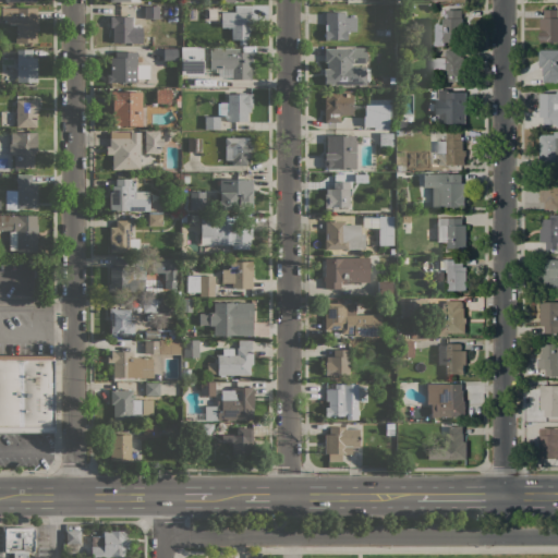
[(144,5),(158,5),(158,19),(144,19),(144,5)]
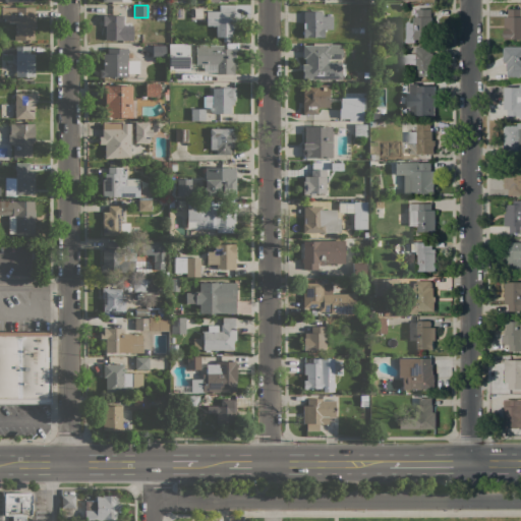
[(234,5),(234,12),(235,12),(235,29),(233,29),(233,37),(229,37),(229,42),(223,42),(223,37),(215,37),(215,25),(206,25),(206,20),(203,20),(203,12),(206,12),(206,11),(219,11),(219,5),(234,5)]
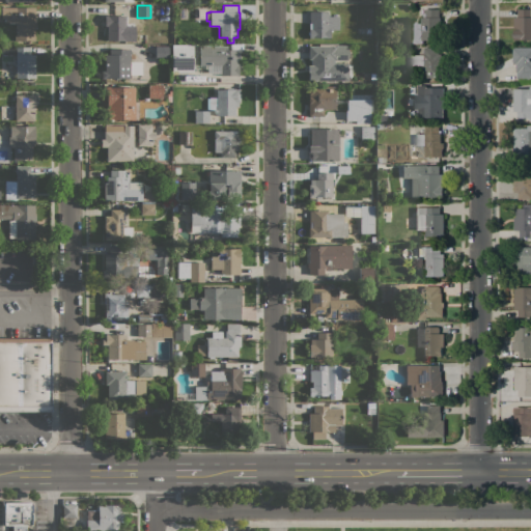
[(1,7),(34,7),(34,40),(14,40),(14,35),(16,35),(16,24),(8,24),(8,22),(5,22),(3,22),(3,19),(1,19),(1,16),(0,16),(0,9),(1,9),(1,7)]
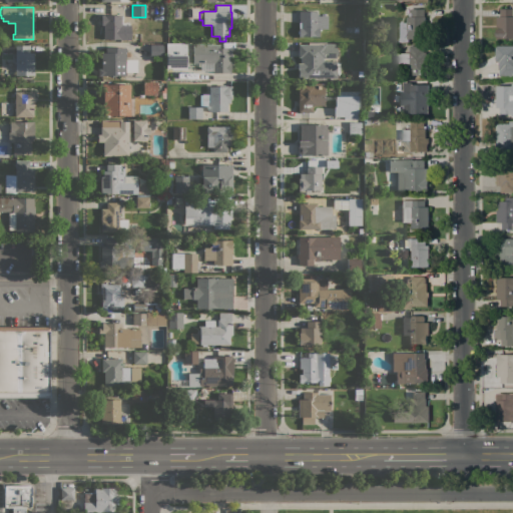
[(171,8),(180,8),(180,18),(171,18),(171,8)]
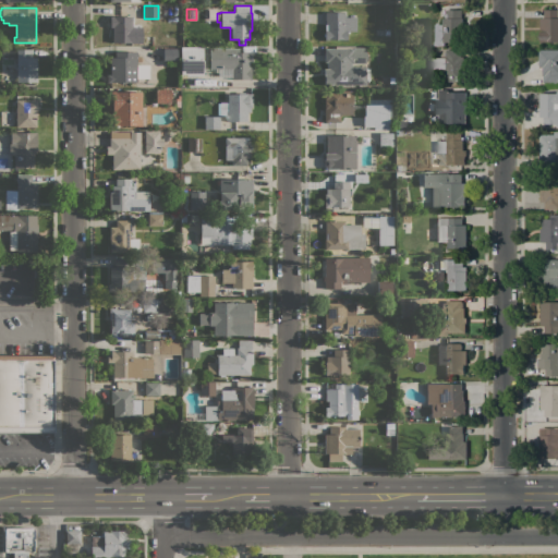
[(438,46),(434,46),(434,41),(435,41),(435,24),(436,24),(436,23),(439,23),(438,25),(443,25),(443,17),(446,19),(446,10),(461,10),(460,16),(466,16),(466,43),(444,43),(444,46),(438,46)]
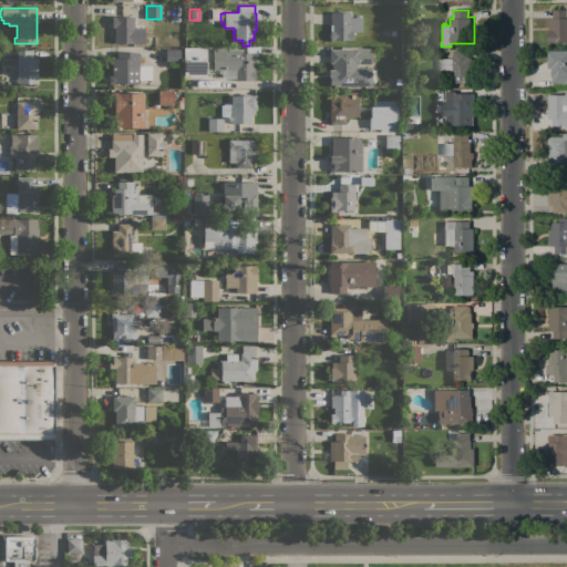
[(566,43),(548,43),(548,19),(553,19),(553,10),(566,10),(566,43)]
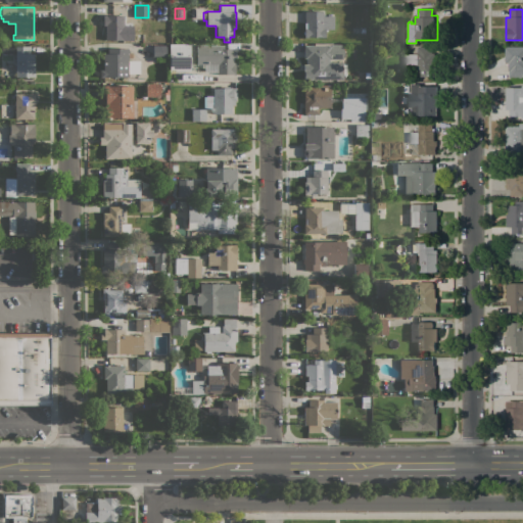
[(334,15),(334,30),(324,30),(324,37),(303,37),(303,35),(302,35),(302,31),(303,31),(303,11),(322,11),(322,13),(323,13),(323,15),(334,15)]
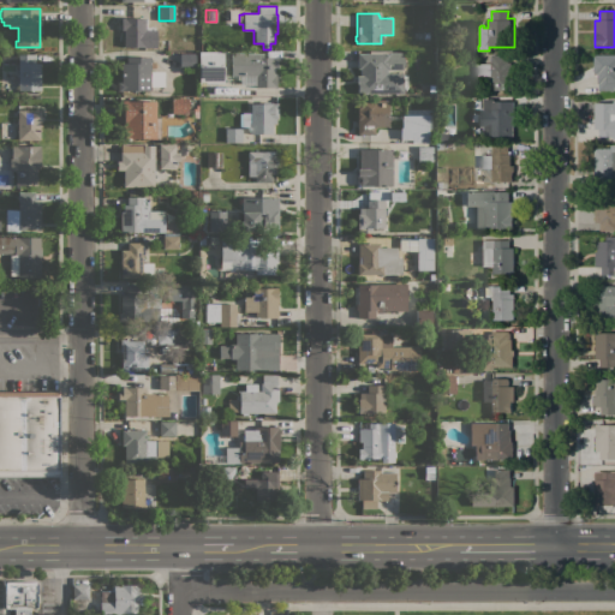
[(124,31),(120,31),(120,18),(145,18),(145,19),(148,19),(148,24),(144,24),(144,47),(124,47),(124,31)]
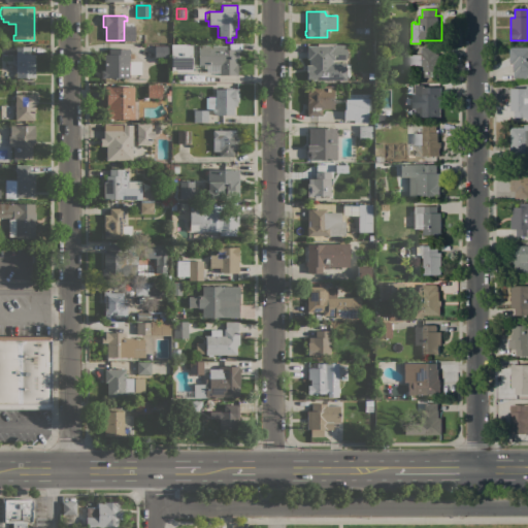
[(191,43),(169,44),(170,69),(191,69),(191,43)]
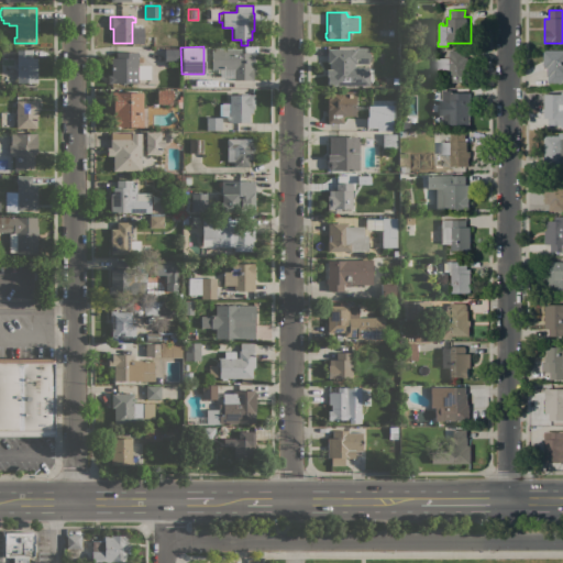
[(355,48),(355,47),(368,47),(368,64),(353,64),(353,67),(368,67),(368,85),(327,85),(327,76),(326,76),(326,69),(329,69),(329,63),(327,63),(327,48),(355,48)]
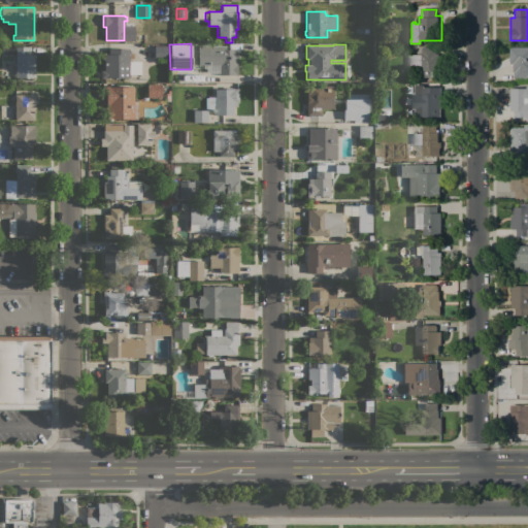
[(154,59),(154,45),(167,45),(167,59),(154,59)]
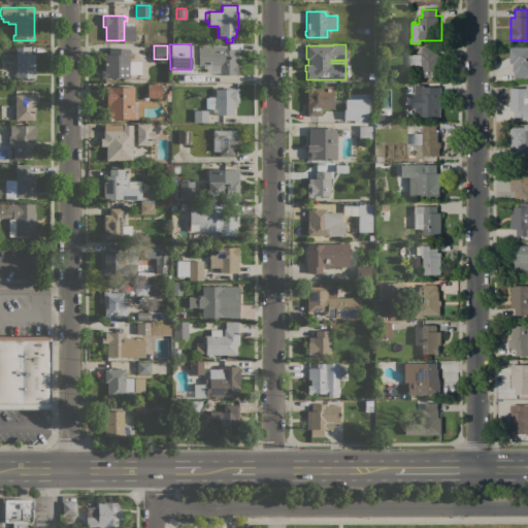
[(225,45),(225,50),(237,50),(237,58),(235,58),(235,63),(237,63),(237,75),(220,75),(220,65),(198,65),(198,45),(225,45)]
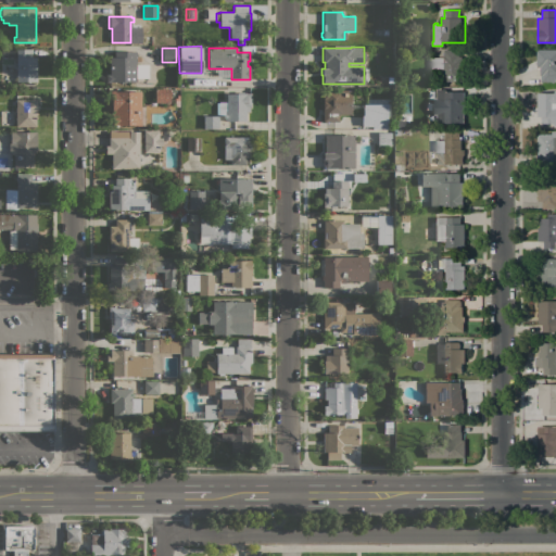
[(16,49),(32,49),(32,57),(36,57),(36,81),(16,81),(16,49)]
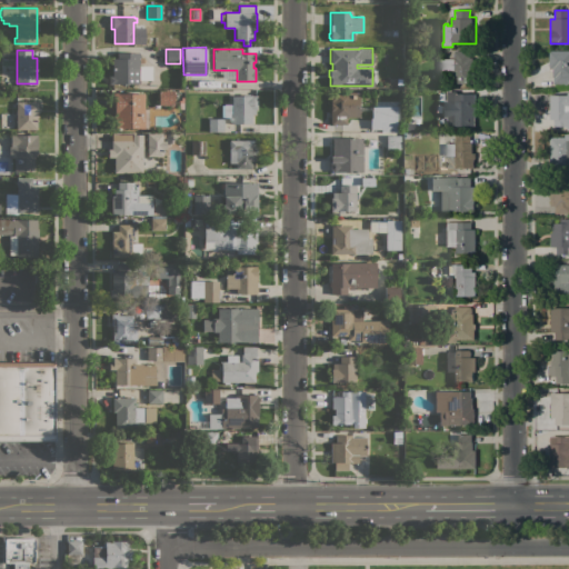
[(440,59),(453,59),(453,51),(470,51),(470,62),(473,62),(473,83),(453,83),(453,75),(441,75),(440,59)]
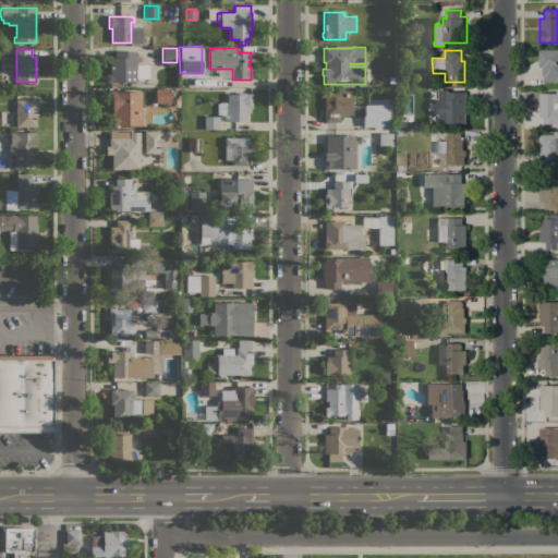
[(557,83),(544,83),(543,76),(542,68),(540,68),(540,50),(557,50),(557,83)]
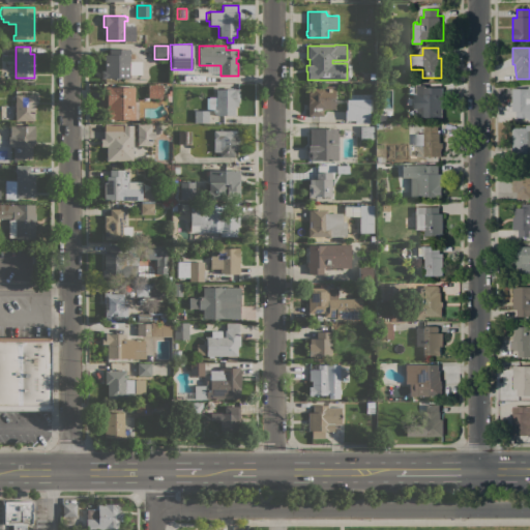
[(101,78),(101,71),(104,71),(104,54),(109,54),(109,49),(129,49),(129,62),(131,62),(131,64),(129,64),(129,78),(101,78)]
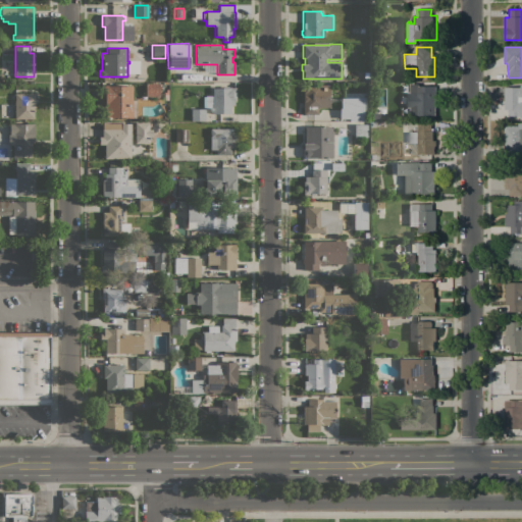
[(204,69),(204,82),(184,82),(184,69),(204,69)]
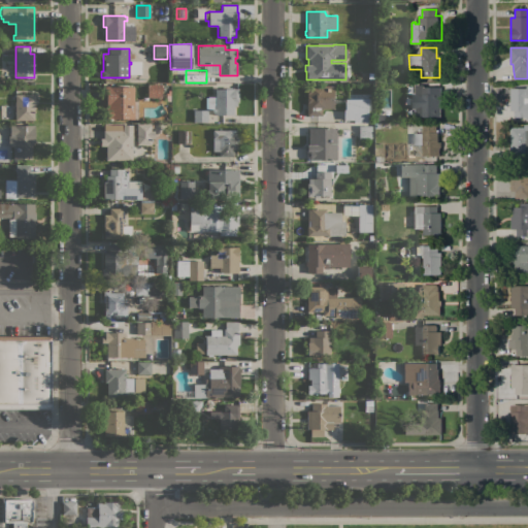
[(161,85),(161,97),(146,97),(142,91),(146,85),(161,85)]
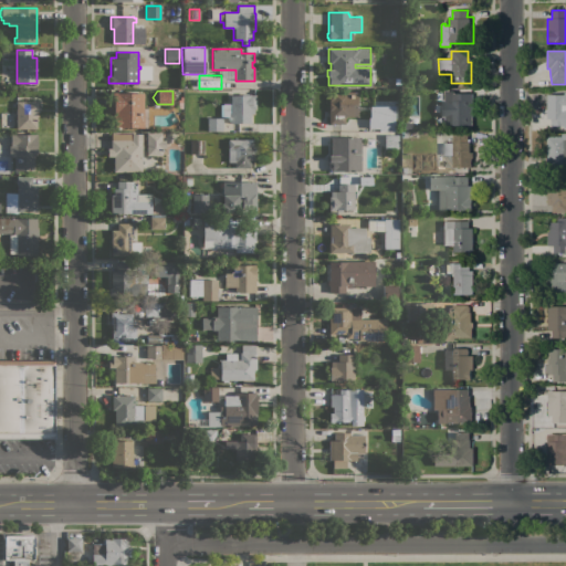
[(472,125),(444,125),(444,117),(440,117),(440,101),(444,101),(444,91),(454,91),(454,93),(472,93),(472,125)]
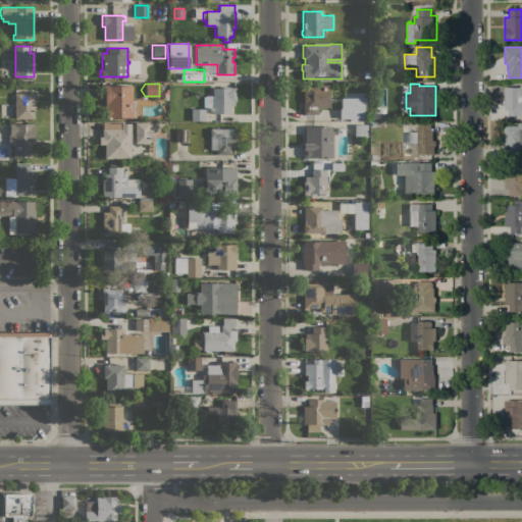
[(303,85),(329,85),(329,107),(317,107),(317,114),(303,114),(303,85)]
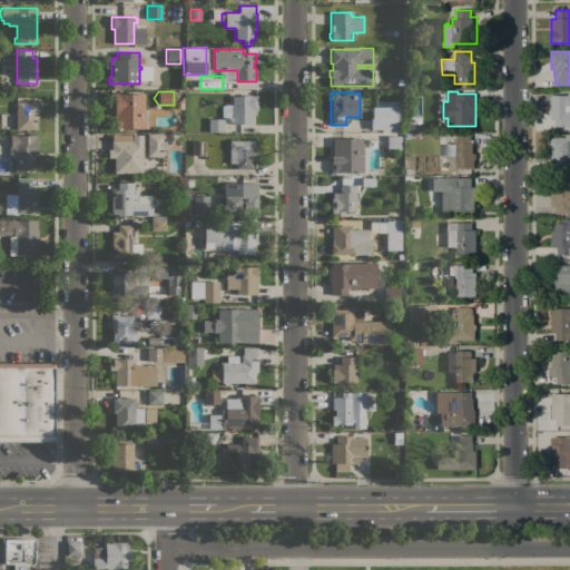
[(143,108),(148,108),(148,128),(114,128),(112,112),(109,112),(109,94),(143,94),(143,108)]
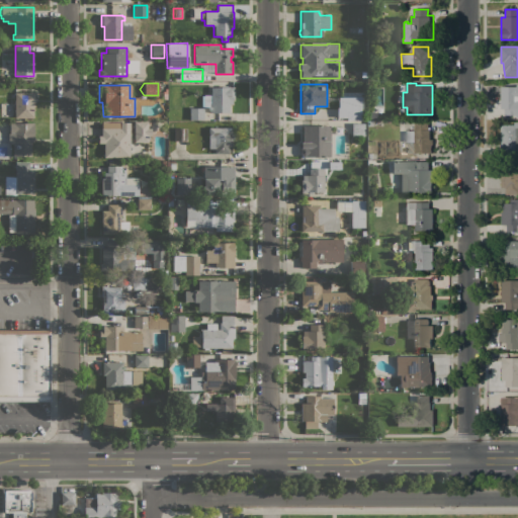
[(221,87),(221,86),(227,86),(227,87),(234,87),(234,99),(233,99),(233,104),(229,104),(229,112),(209,112),(209,107),(203,107),(203,106),(201,106),(201,96),(203,96),(203,95),(210,95),(210,87),(221,87)]
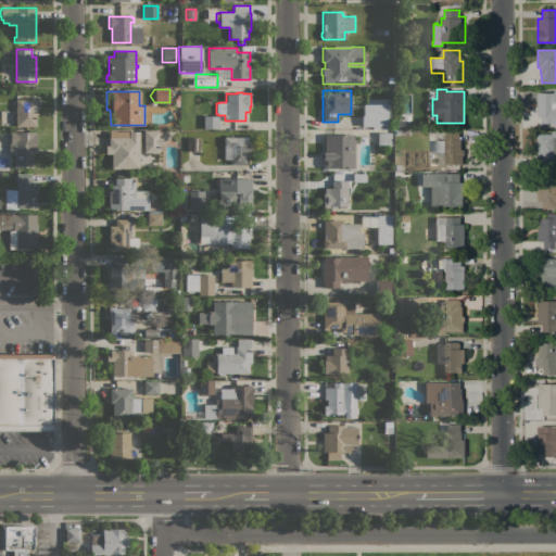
[(555,92),(555,123),(542,123),(542,116),(538,116),(538,93),(555,92)]
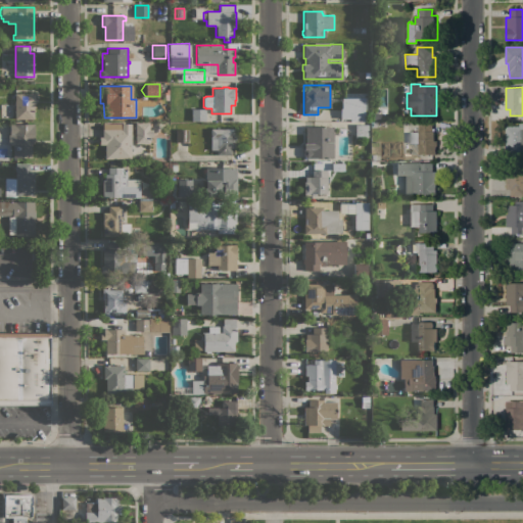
[(35,93),(35,103),(34,103),(34,119),(14,119),(14,98),(13,98),(13,96),(14,96),(14,94),(30,94),(30,93),(35,93)]
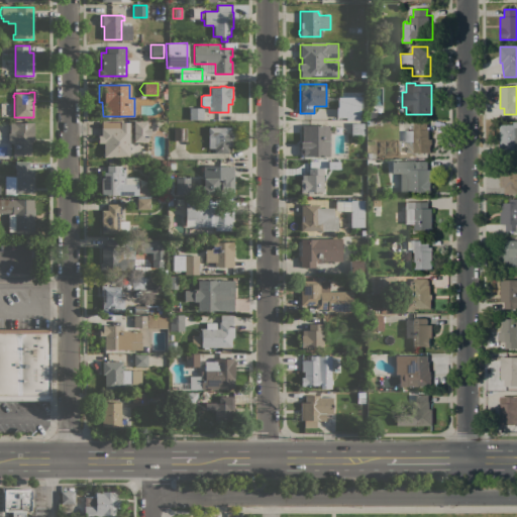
[(346,106),(346,98),(362,98),(362,107),(359,107),(359,120),(346,120),(346,106)]
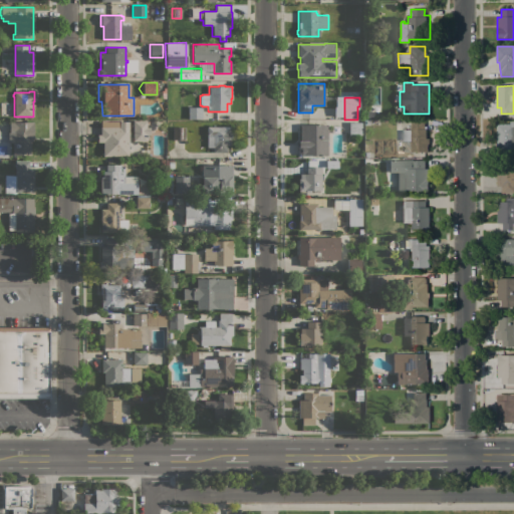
[(188,107),(202,107),(202,118),(188,118),(188,107)]
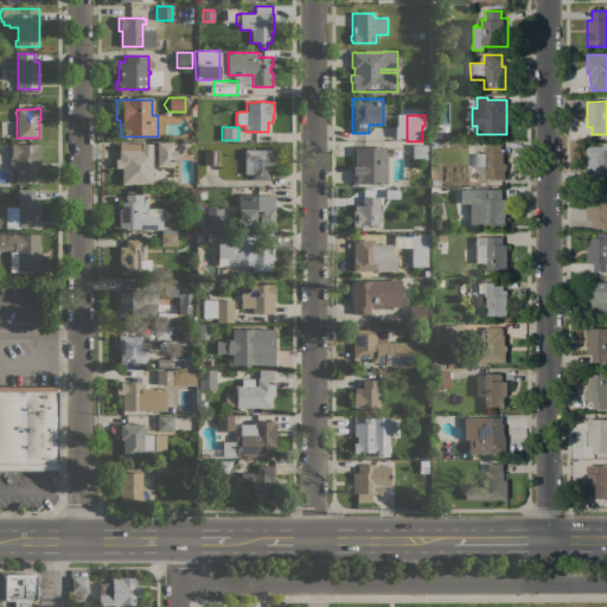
[(157,144),(173,142),(173,151),(177,151),(177,159),(173,159),(173,166),(157,167),(157,144)]
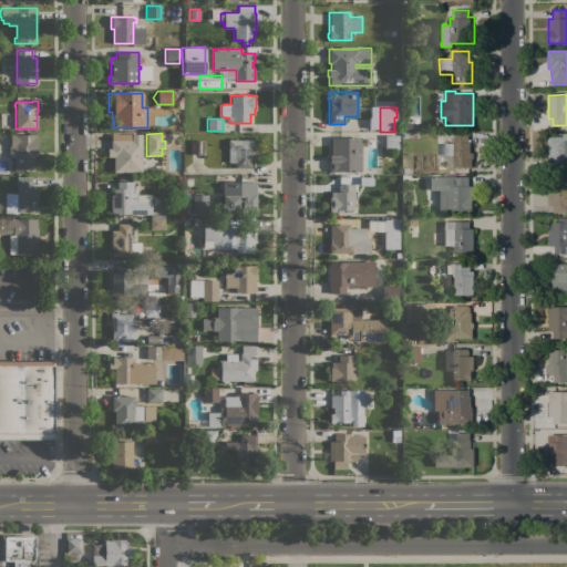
[(566,168),(553,168),(553,162),(548,162),(548,136),(563,136),(563,134),(566,133),(566,168)]
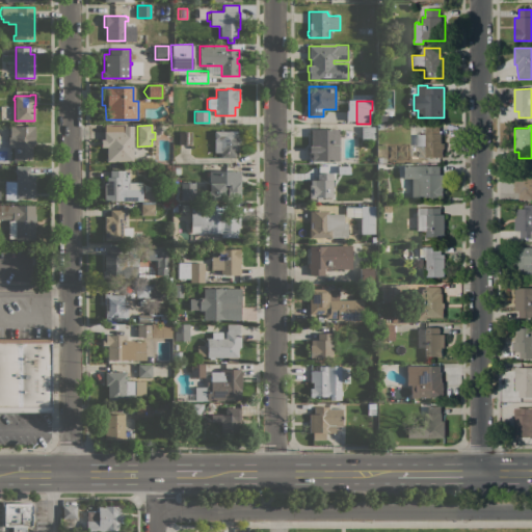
[(133,161),(106,161),(106,148),(101,148),(101,139),(104,139),(104,132),(105,132),(105,126),(133,126),(133,161)]
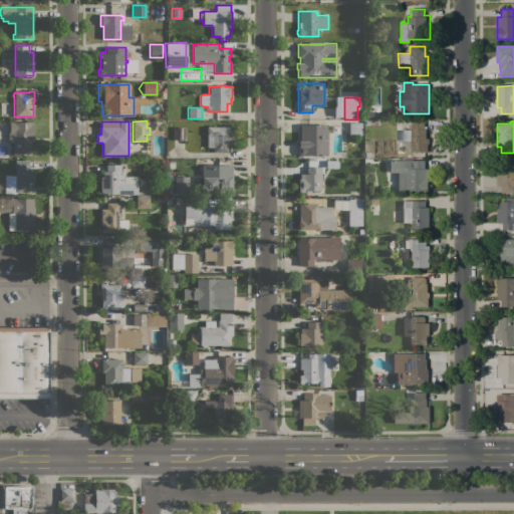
[(348,122),(361,122),(361,135),(349,135),(348,122)]
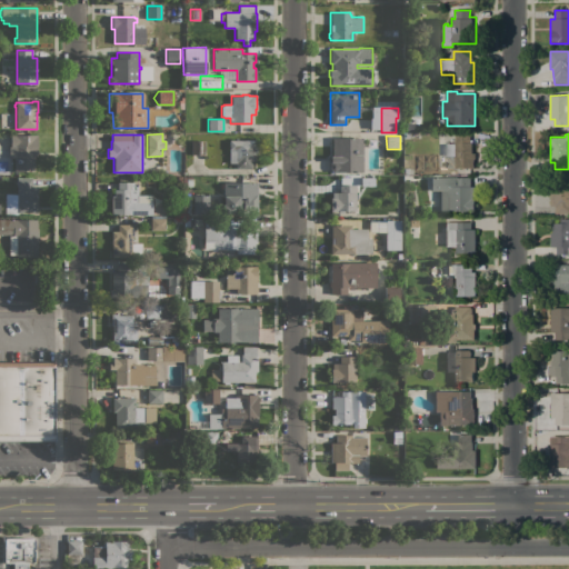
[(455,156),(446,156),(447,145),(455,145),(455,136),(470,136),(470,142),(471,142),(471,153),(475,153),(475,159),(473,159),(473,169),(455,168),(455,156)]
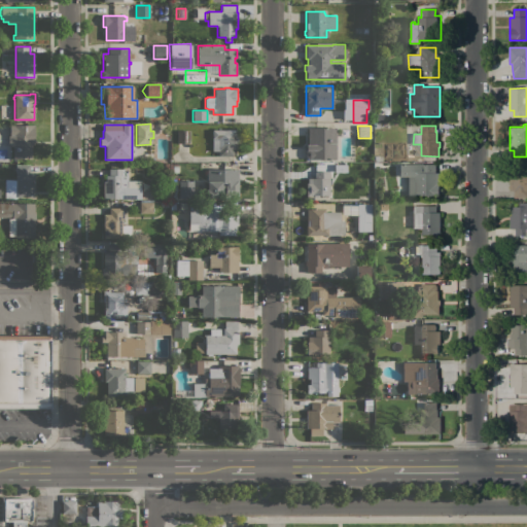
[(336,160),(309,160),(306,156),(306,144),(308,144),(308,128),(336,128),(336,160)]
